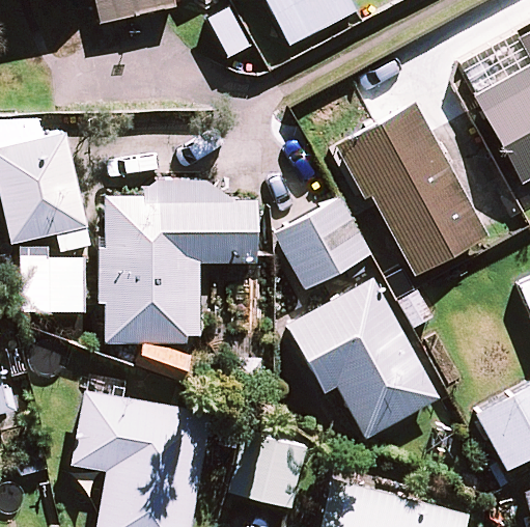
[(92,0),(100,25),(179,5),(177,0),(92,0)]
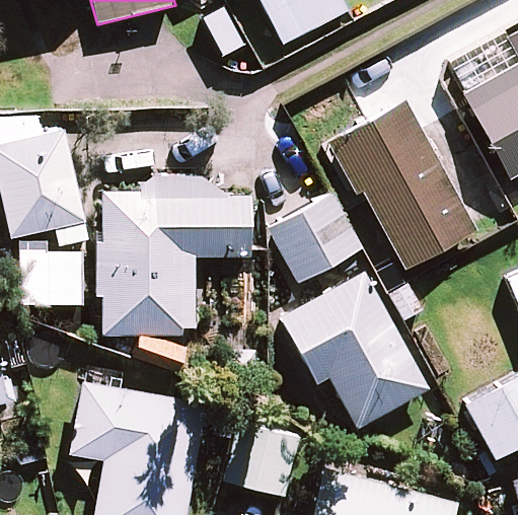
[(259,0),(284,47),(352,11),(345,0),(259,0)]
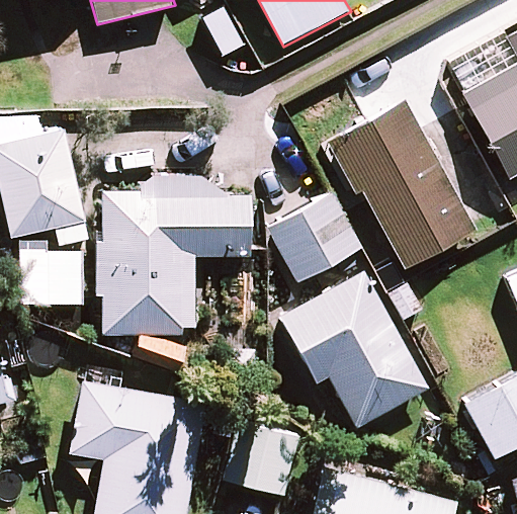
[(516,68),(462,98),(508,180),(516,175),(516,29),(506,34),(516,54),(516,68)]
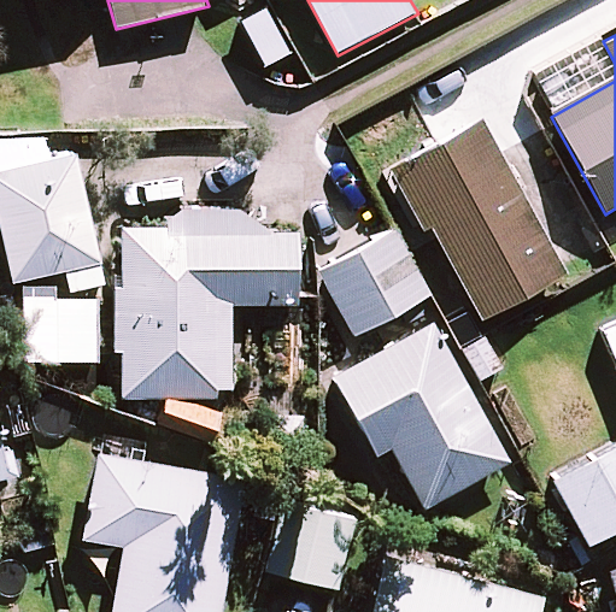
[(109,288),(76,153),(0,170),(0,210),(17,282),(66,271),(72,296),(109,288)]
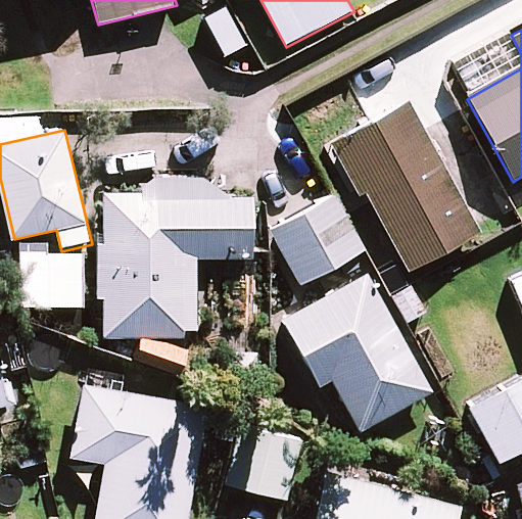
[(374,203),(410,269),(478,231),(442,167),(374,203)]
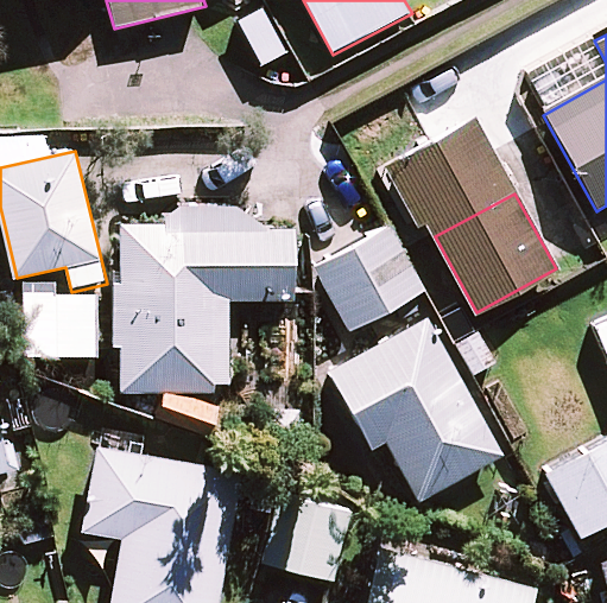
[(121,224),(121,393),(215,393),(215,385),(254,385),(254,356),(231,356),(231,303),(296,303),(295,287),(295,223),(121,224)]
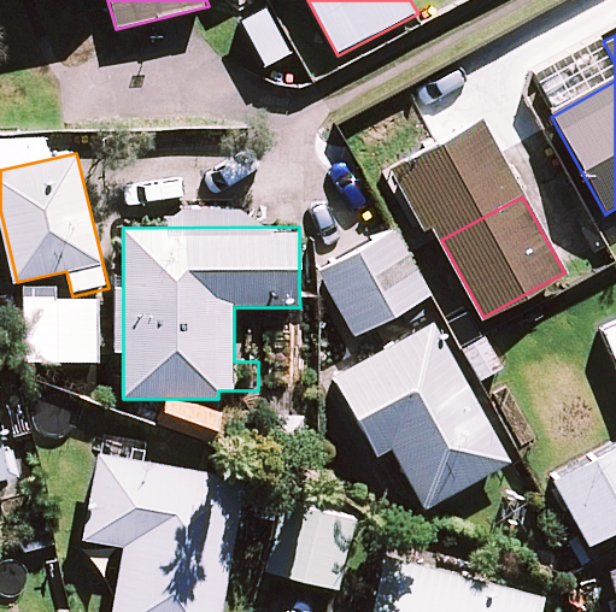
[(434,296),(397,230),(320,272),(357,339),(434,296)]
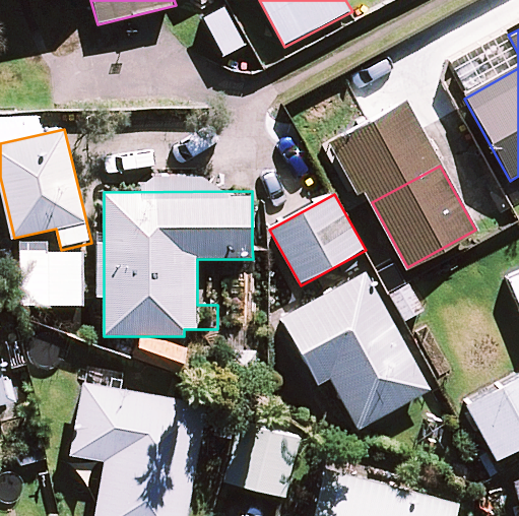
[(433,391),(366,270),(279,318),(316,385),(328,379),(359,433),(433,391)]
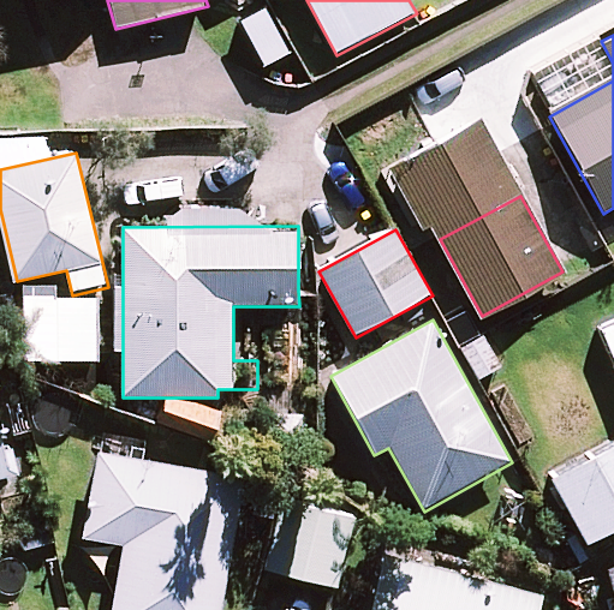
[(0,479),(21,474),(15,450),(6,453),(0,431),(0,479)]
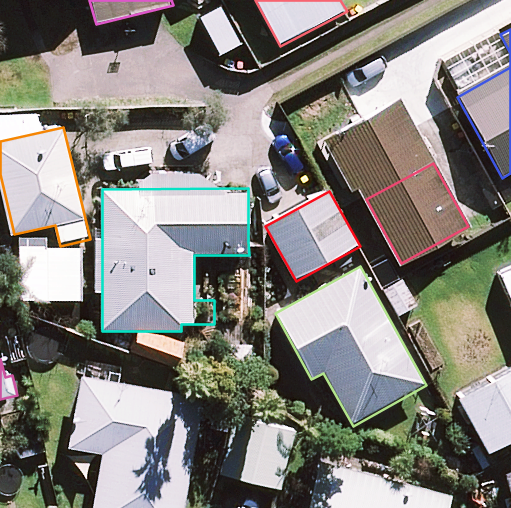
[(510,369),(457,398),(487,453),(510,440),(510,369)]
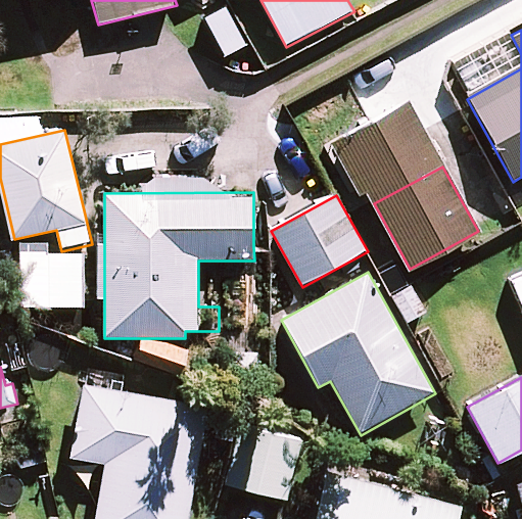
[(188,518),(208,406),(82,383),(68,460),(101,466),(91,518),(188,518)]
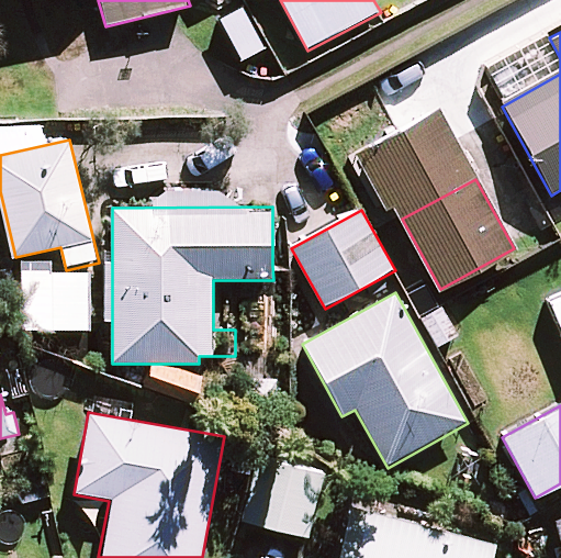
[(311,537),(328,469),(261,454),(245,521),(311,537)]
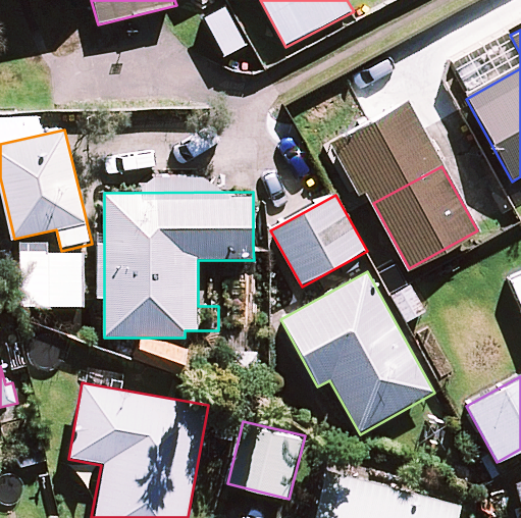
[(312,517),(458,517),(461,506),(325,470),(312,517)]
